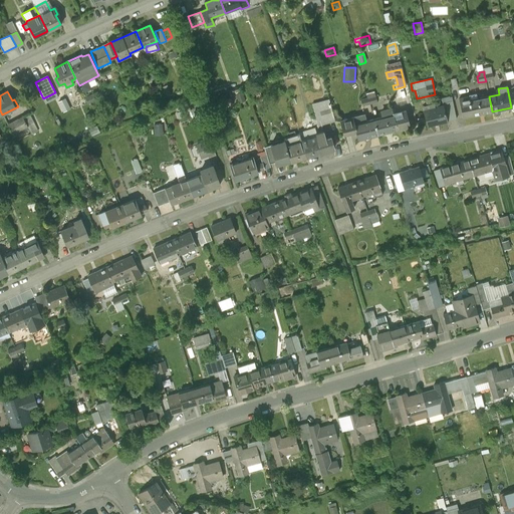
[(374,92),(366,94),(368,98),(369,104),(376,102),(374,92)]
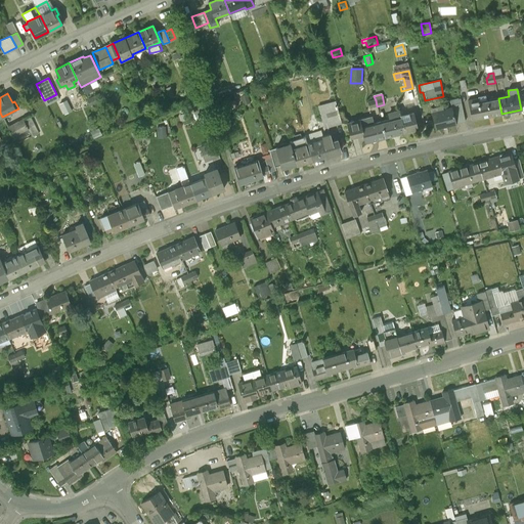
[(61,101),(67,113),(75,110),(69,98),(61,101)]
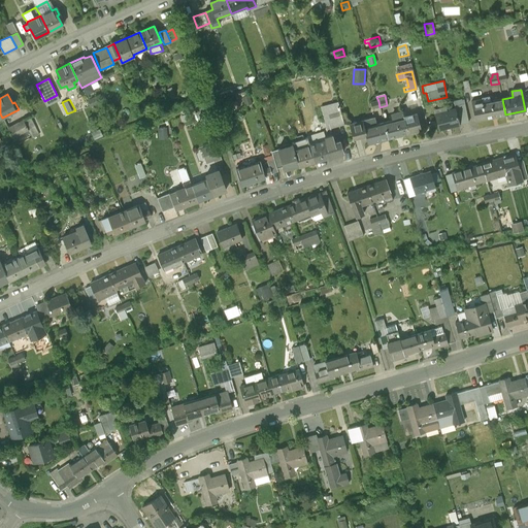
[(483,99),(471,102),(475,121),(505,114),(502,99),(483,103),(483,99)]
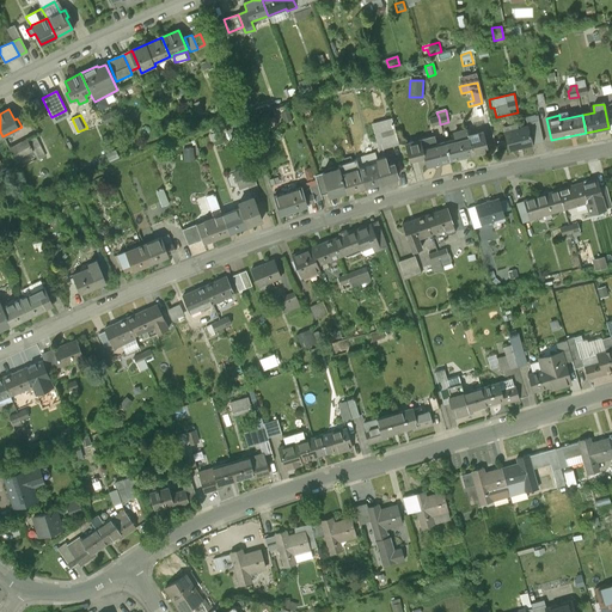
[(527,126),(533,145),(544,141),(538,118),(526,121),(527,126)]
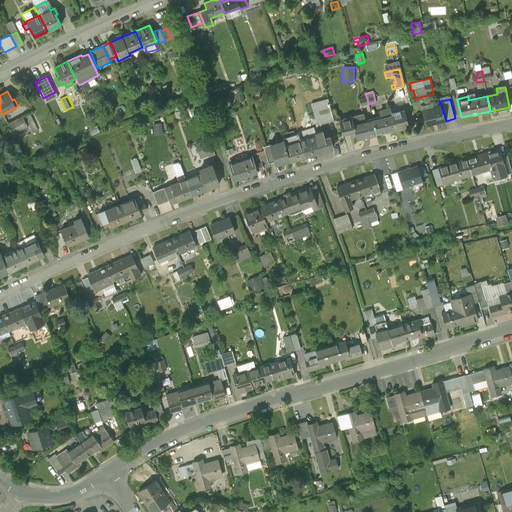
[(328,102),(312,106),(317,124),(333,120),(328,102)]
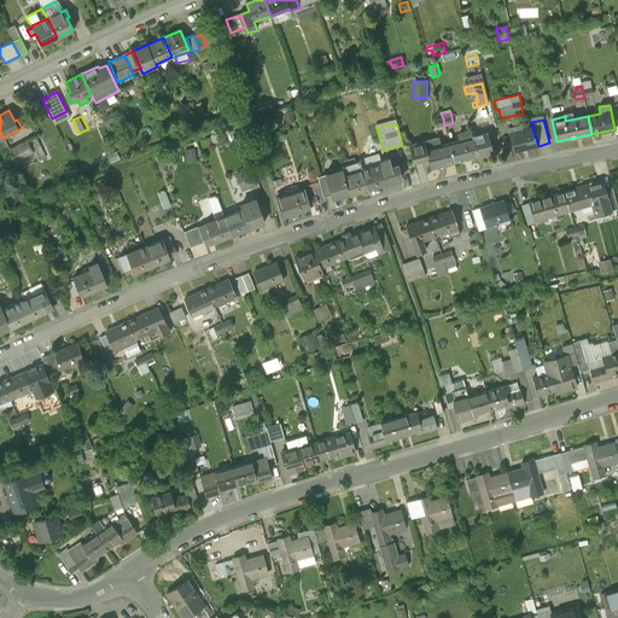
[(532,127),(509,134),(514,152),(538,146),(532,127)]
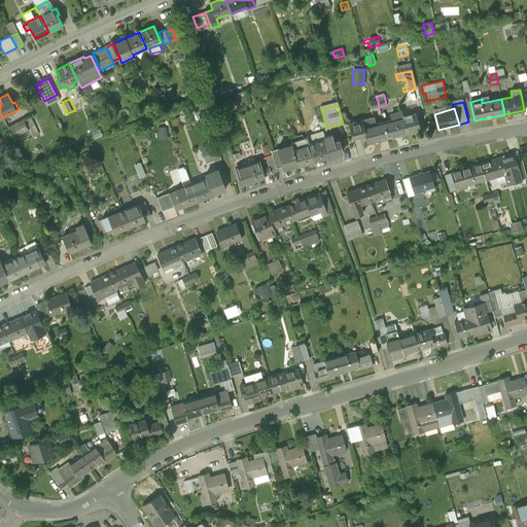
[(393,120),(383,123),(387,139),(407,134),(402,118),(401,112),(392,114),(393,120)]
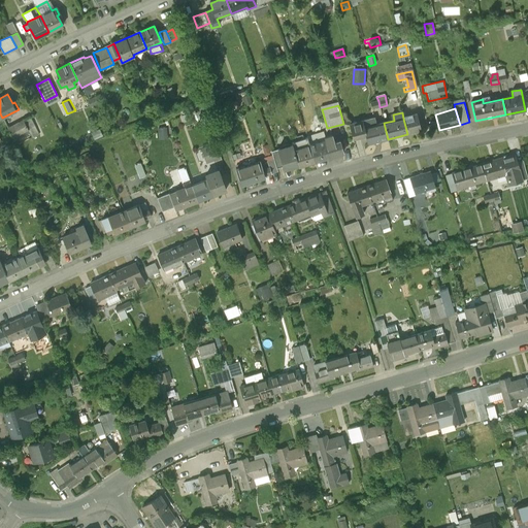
[(403,119),(407,134),(419,131),(415,116),(403,119)]
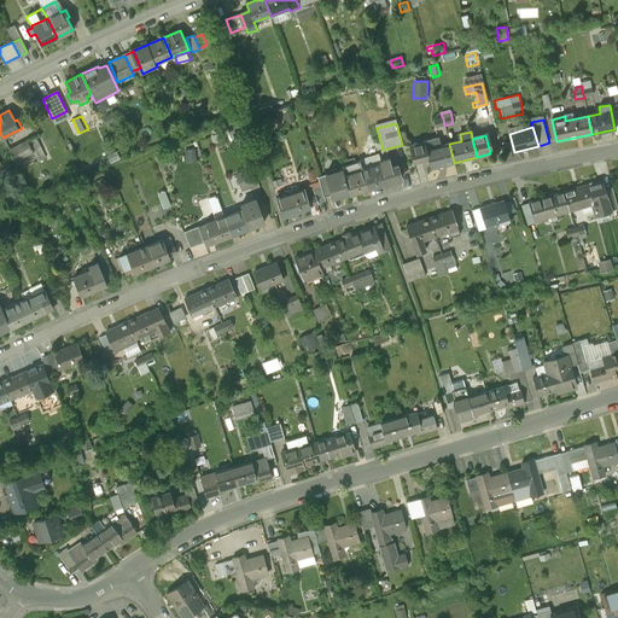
[(33,152),(38,162),(46,157),(35,136),(28,141),(33,152)]
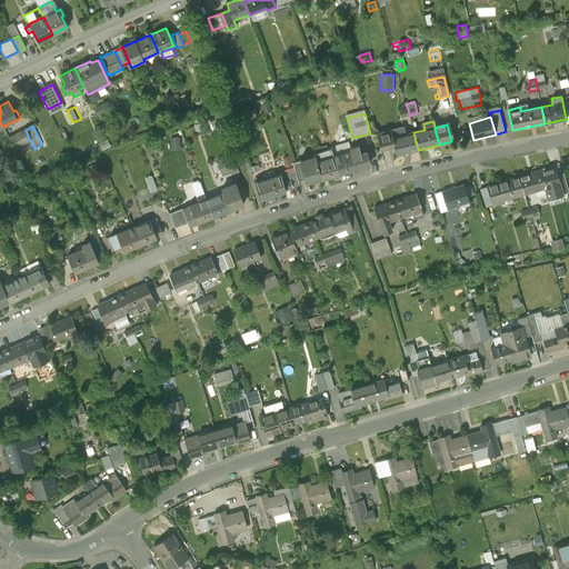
[(418,150),(413,132),(402,136),(401,129),(377,135),(380,149),(393,146),(397,155),(418,150)]
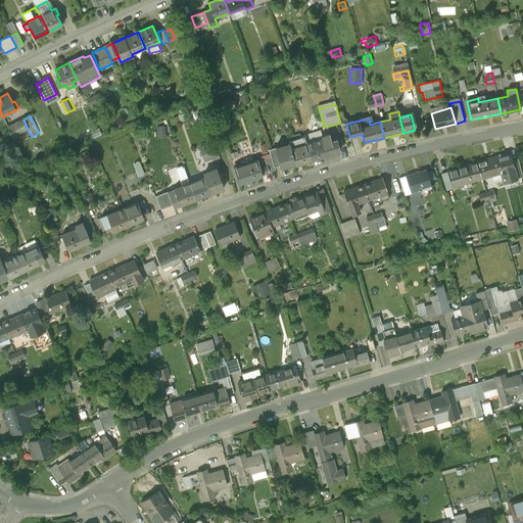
[(24,120),(7,127),(12,137),(28,129),(24,120)]
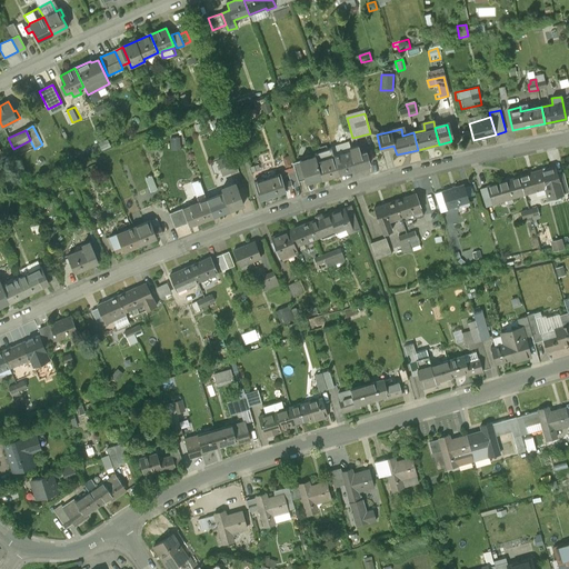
[(335,157),(339,175),(370,166),(366,152),(360,155),(357,147),(349,149),(350,152),(335,157)]
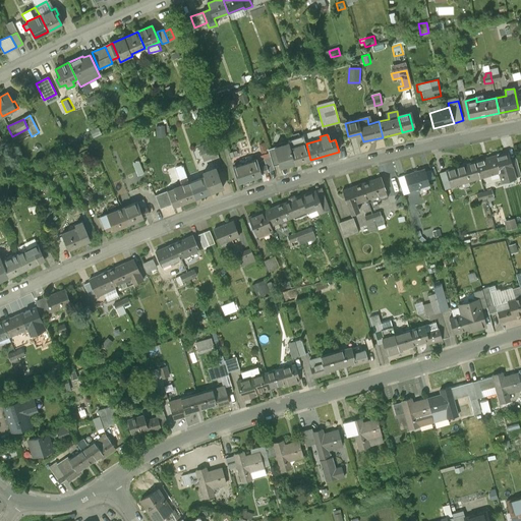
[(289,141),(295,163),(296,164),(310,160),(306,143),(304,137),(289,141)]
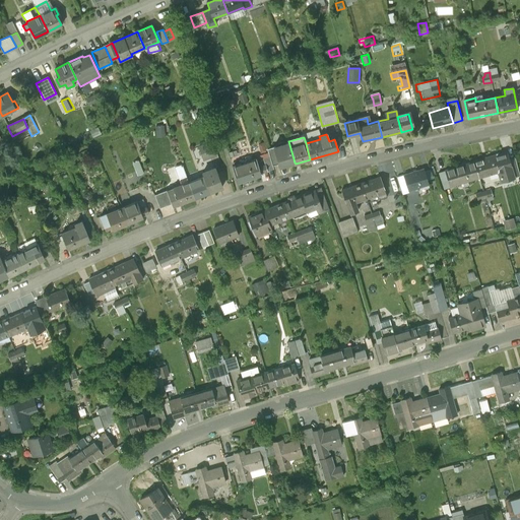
[(275,147),(273,147),(278,165),(279,167),(295,163),(288,141),(275,145),(275,147)]
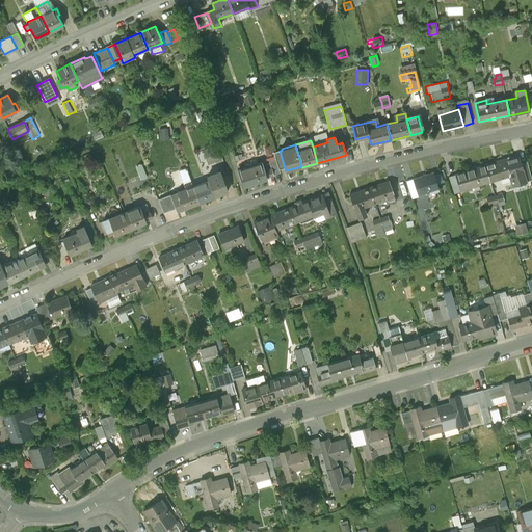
[(203,151),(207,163),(221,158),(216,145),(203,151)]
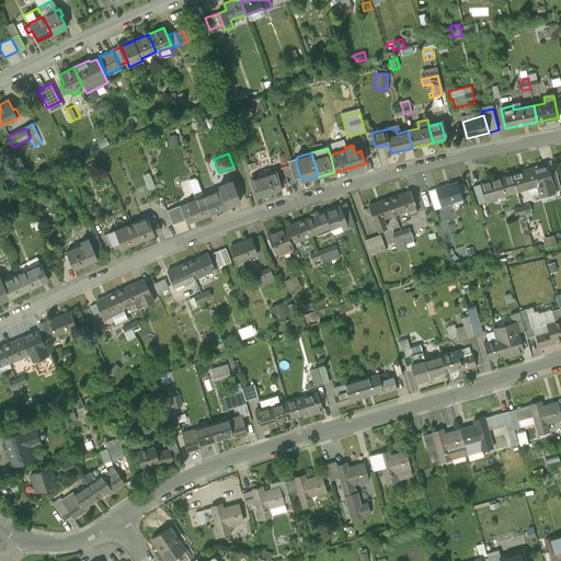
[(300,178),(295,159),(288,161),(290,170),(294,180),(300,178)]
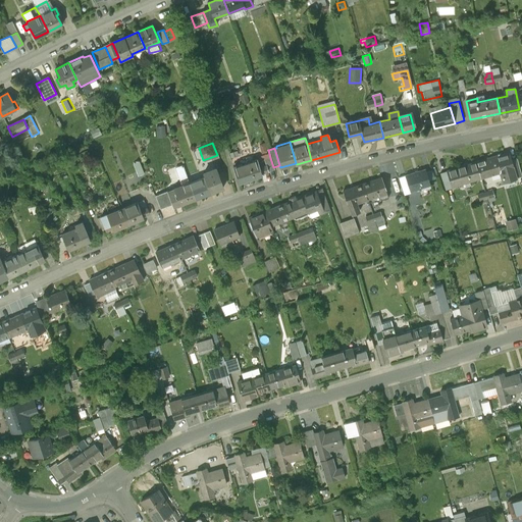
[(494,156),(500,173),(503,181),(515,178),(511,160),(508,153),(502,155),(500,153),(498,154),(497,156),(494,156)]
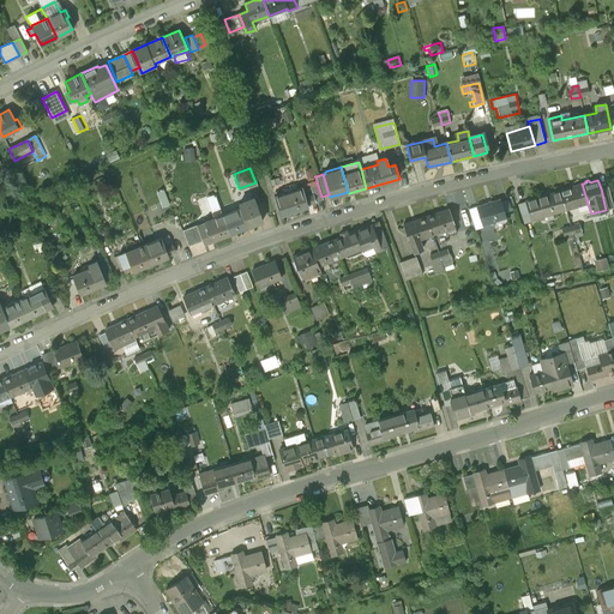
[(560,192),(566,210),(588,204),(582,184),(560,191),(560,192)]
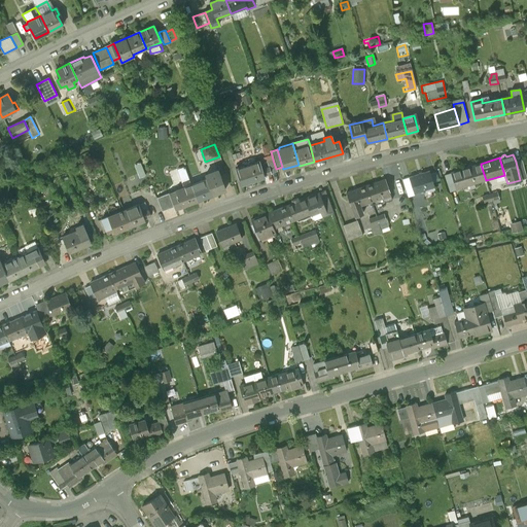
[(276,169),(273,160),(267,162),(269,167),(271,174),(277,172),(276,169)]
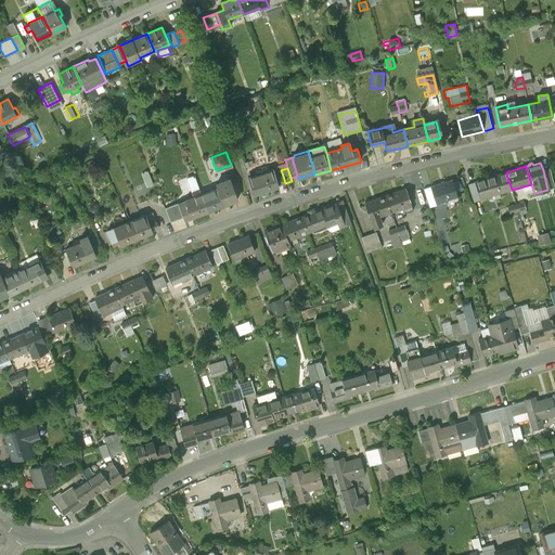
[(283,176),(276,178),(273,169),(248,178),(254,194),(262,191),(262,192),(279,186),(279,185),(285,183),(283,176)]
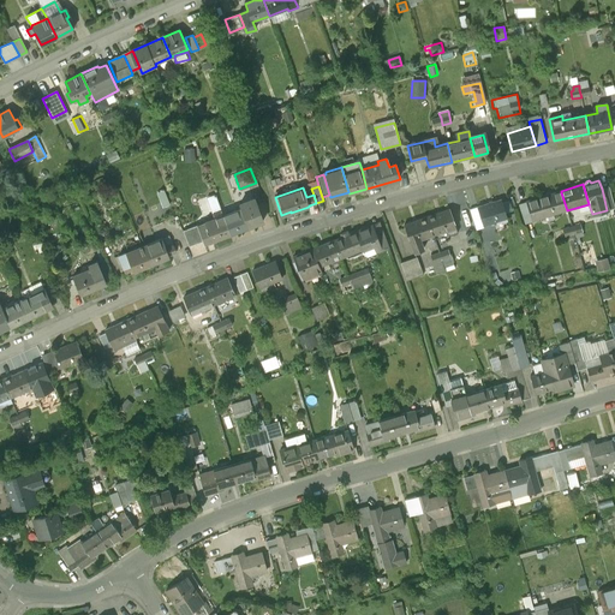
[(602,189),(607,210),(614,208),(609,187),(602,189)]
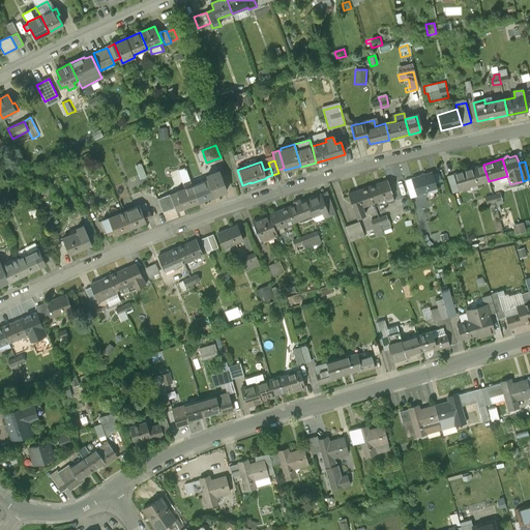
[(465,171),(454,174),(460,192),(470,188),(470,186),(489,181),(483,166),(465,171)]
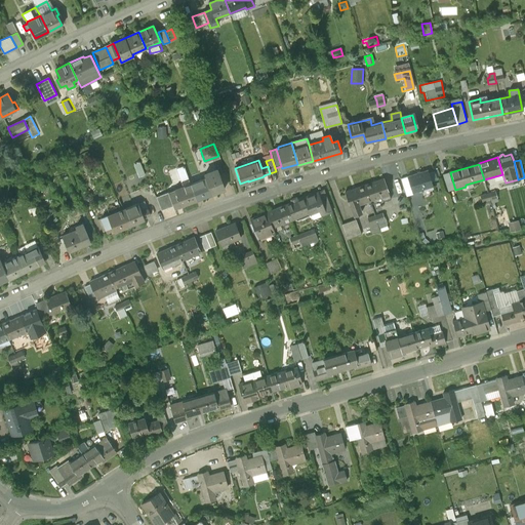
[(196,200),(191,185),(184,166),(176,169),(183,188),(175,190),(175,191),(168,194),(173,207),(180,205),(180,206),(197,200),(196,200)]
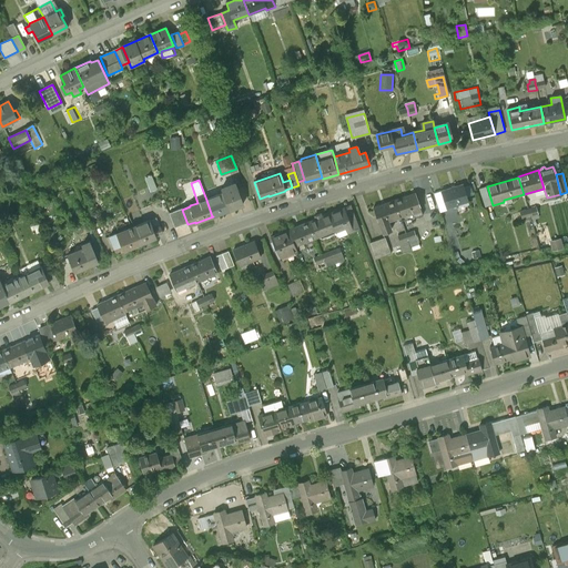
[(235,184),(221,190),(223,193),(229,210),(243,204),(235,184)]
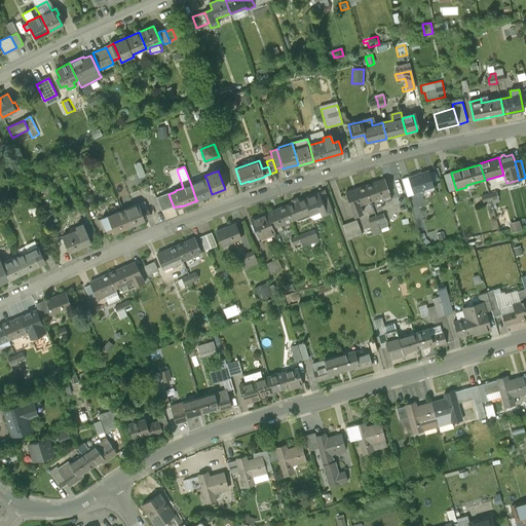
[(429,172),(409,178),(414,193),(434,187),(429,172)]
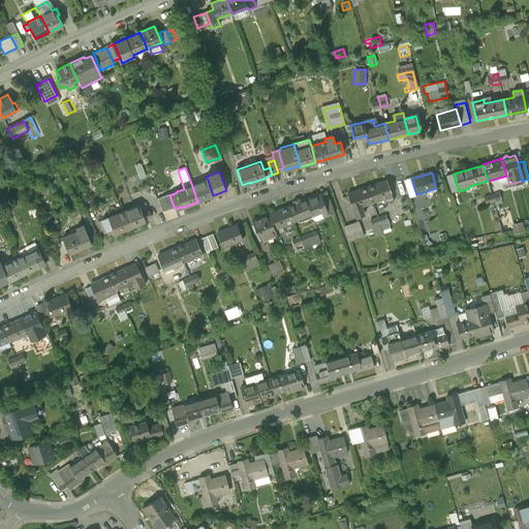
[(459,191),(454,174),(446,176),(452,193),(459,191)]
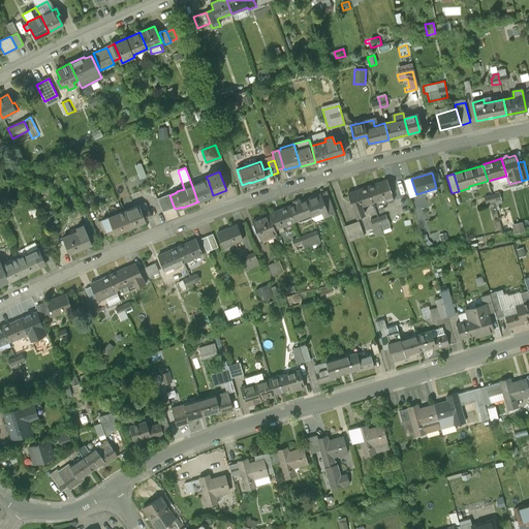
[(213,195),(208,180),(192,186),(197,201),(213,195)]
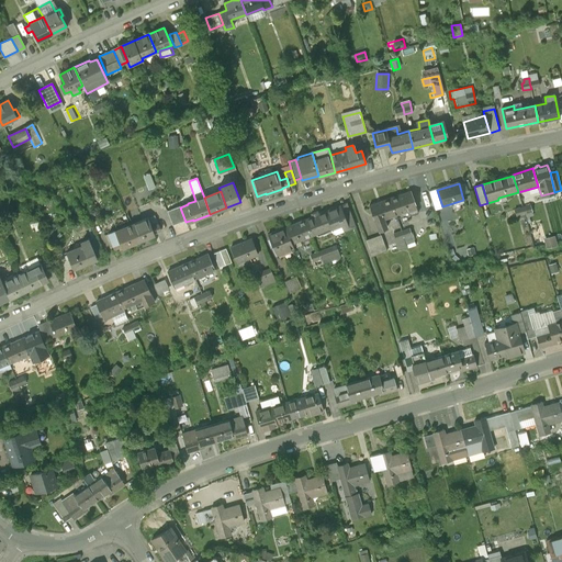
[(390,199),(395,215),(408,211),(409,216),(418,213),(416,208),(411,191),(390,199)]
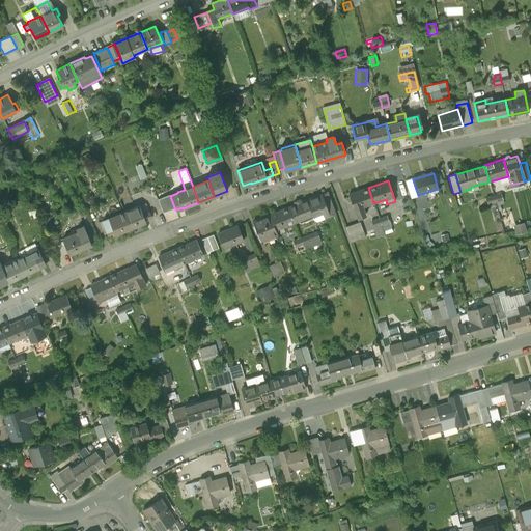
[(368,188),(348,194),(355,211),(357,218),(365,216),(363,207),(373,203),(368,188)]
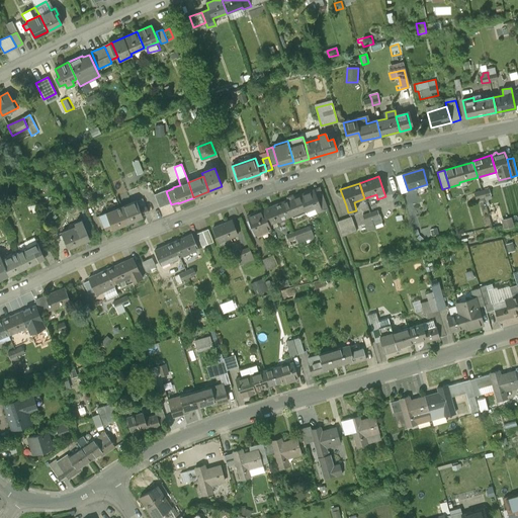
[(482,191),(472,193),(476,204),(484,202),(483,197),(490,196),(489,189),(482,191)]
